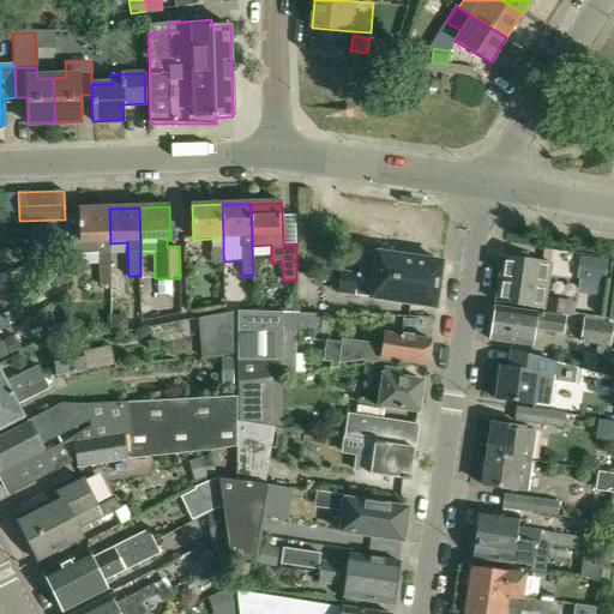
[(110,253),(110,244),(109,209),(79,210),(80,244),(80,254),(98,253),(100,287),(110,287),(110,253)]
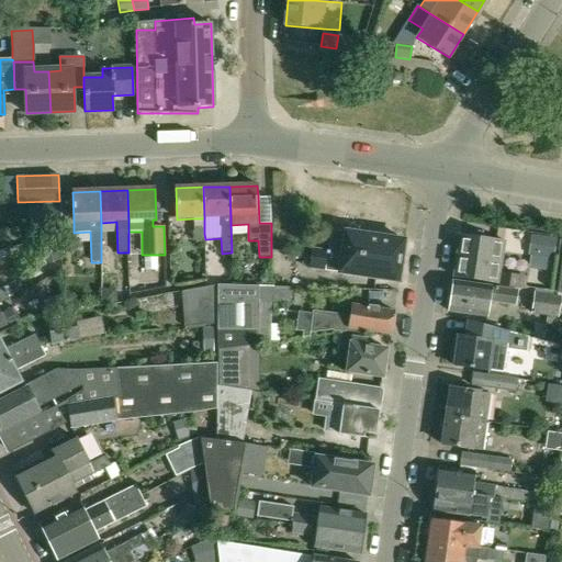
[(205,240),(204,234),(204,227),(193,227),(193,242),(205,240)]
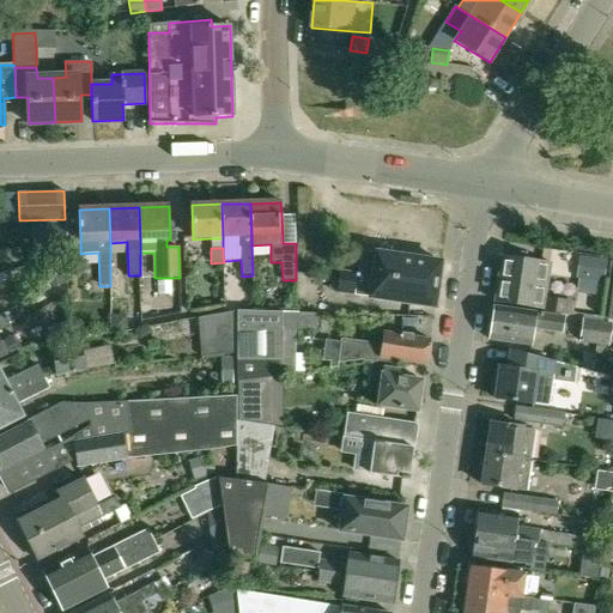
[(380,254),(365,253),(363,273),(340,271),(337,292),(435,307),(442,261),(380,253),(380,254)]
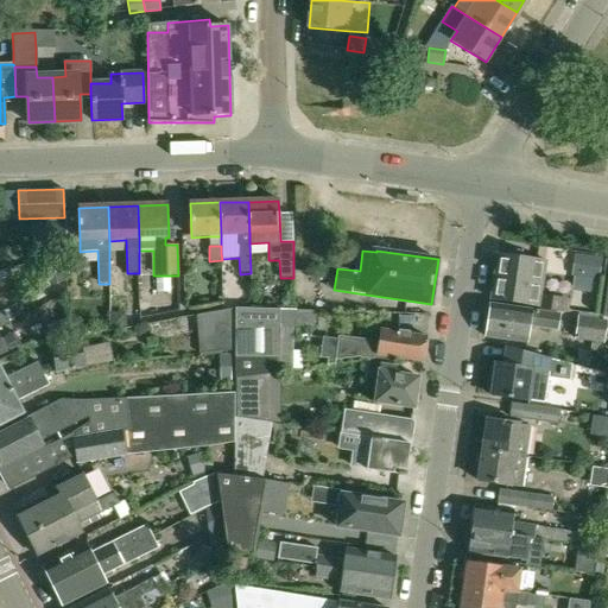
[(499,253),(495,276),(543,283),(544,274),(546,261),(499,253)]
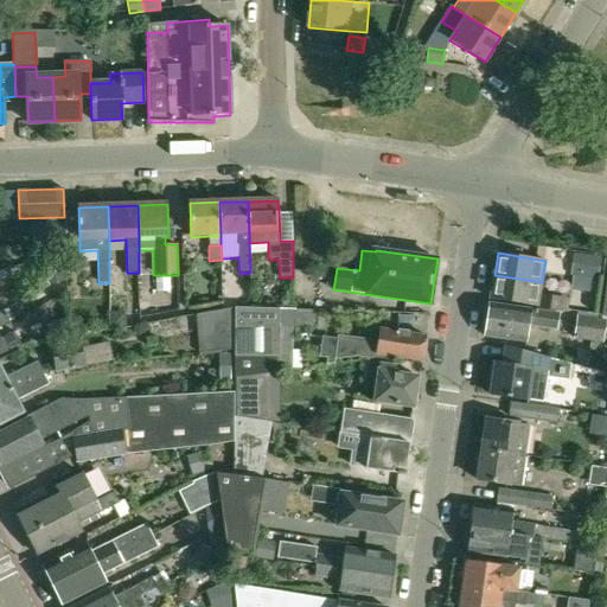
[(573,255),(570,278),(574,278),(596,281),(600,259),(573,255)]
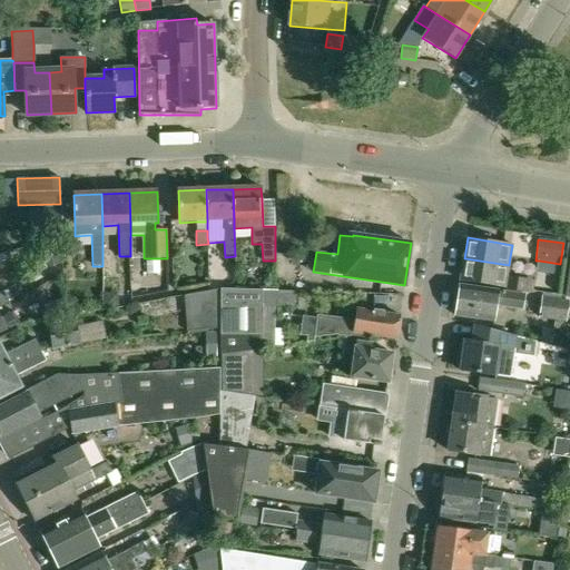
[(529,279),(507,276),(509,265),(464,258),(461,281),(505,287),(505,291),(527,294),(529,279)]
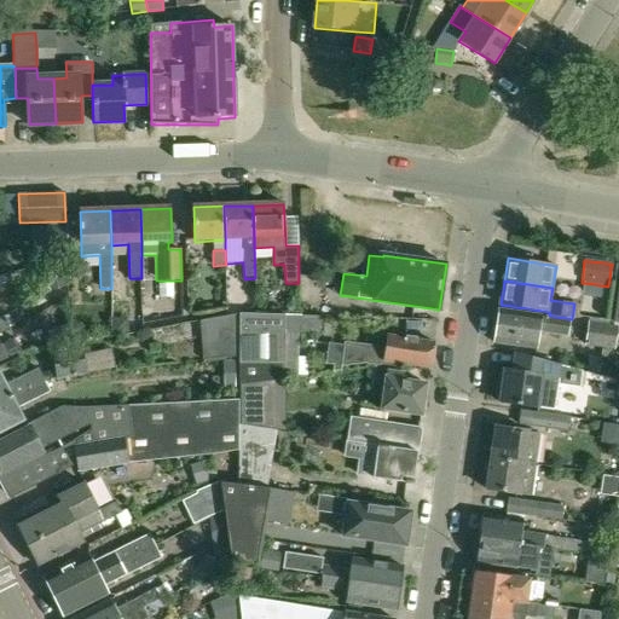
[(499,310),(495,342),(537,350),(539,333),(568,336),(571,320),(499,310)]
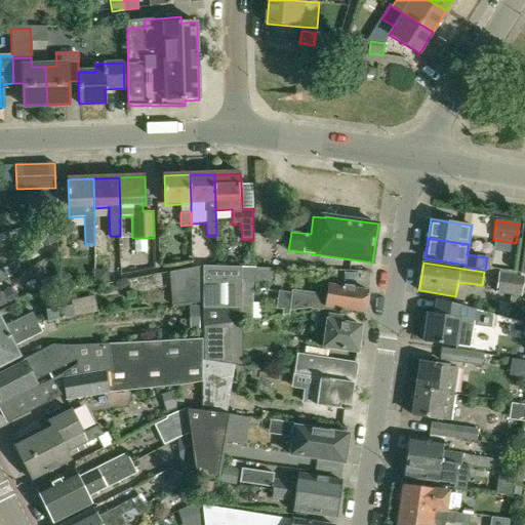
[(7,267),(11,275),(19,272),(15,264),(7,267)]
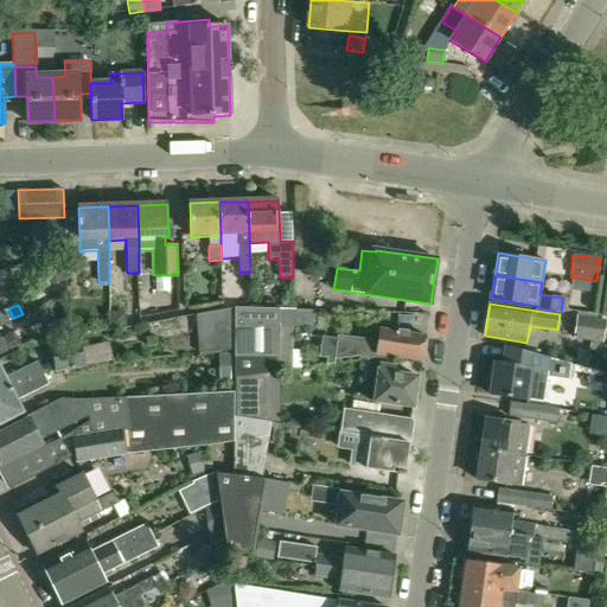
[(200,353),(236,350),(236,308),(196,315),(197,331),(200,353)]
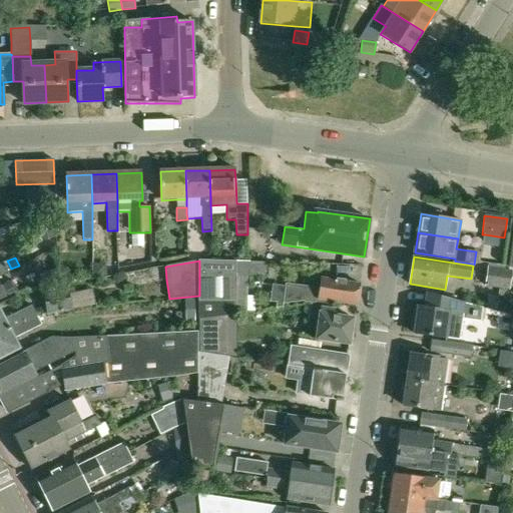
[(198,315),(198,319),(234,314),(246,313),(246,311),(246,297),(246,275),(257,275),(264,276),(264,262),(206,261),(199,261),(199,296),(198,315)]
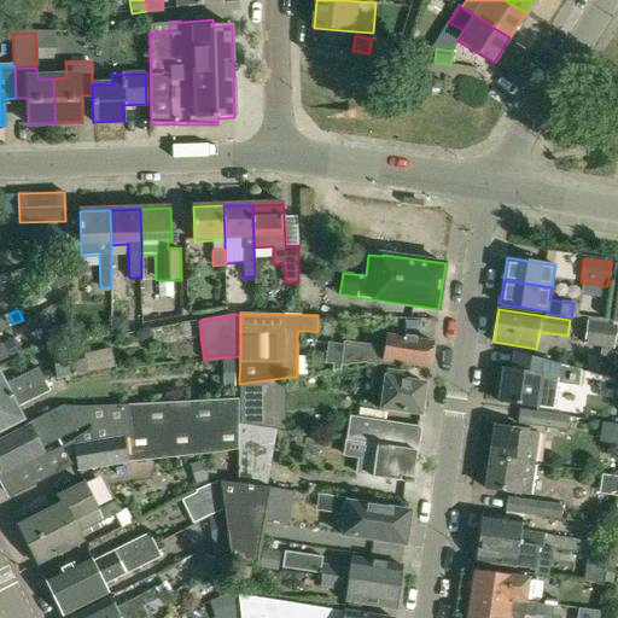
[(0,333),(11,328),(5,316),(0,319),(0,333)]
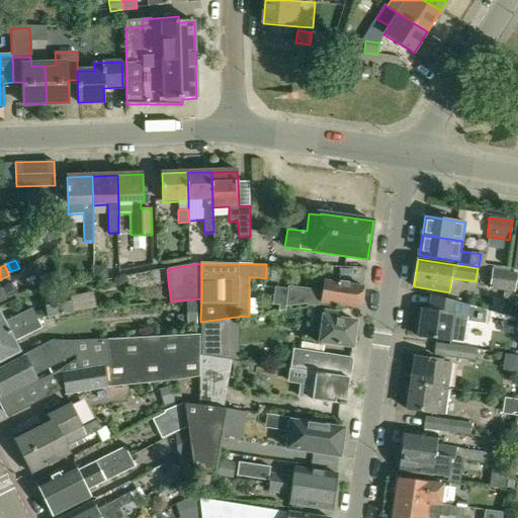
[(107,266),(94,266),(94,279),(107,279),(107,266)]
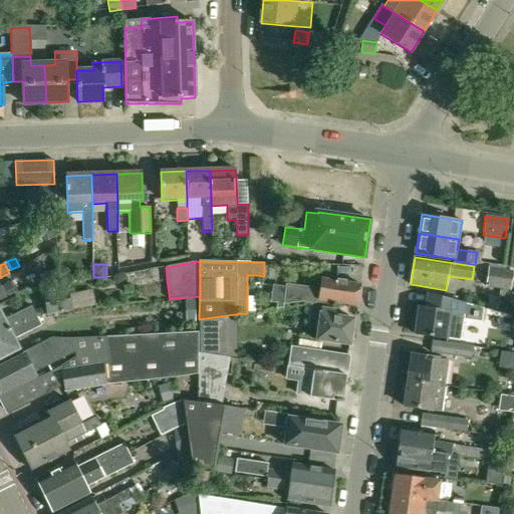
[(511,290),(513,272),(488,268),(485,286),(511,290)]
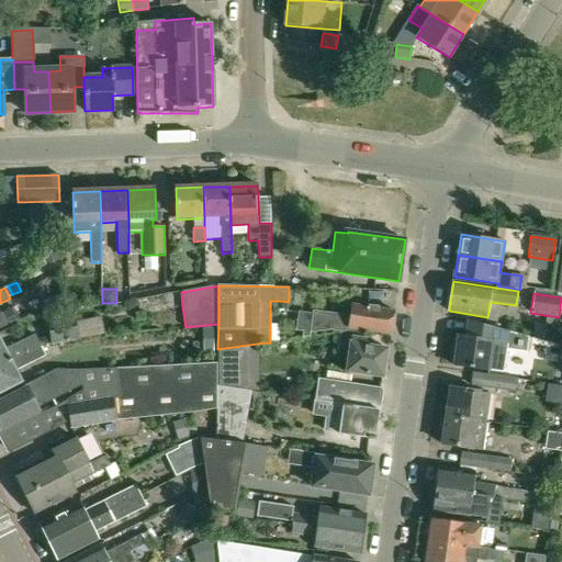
[(58,295),(42,299),(45,316),(62,313),(58,295)]
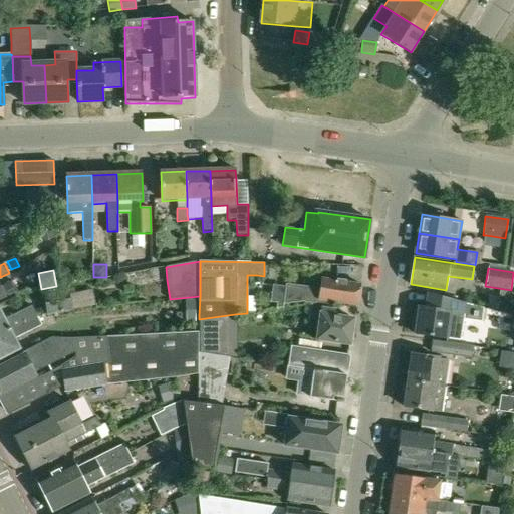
[(282,304),(304,302),(332,306),(333,302),(357,306),(361,284),(322,278),(320,288),(312,287),(285,283),(282,304)]
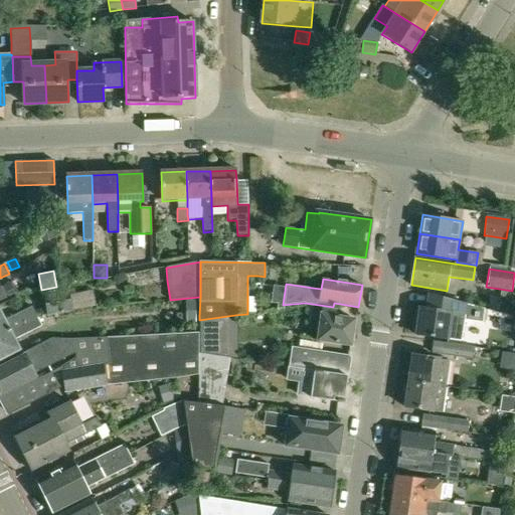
[(1,289),(0,287),(0,301),(18,293),(13,283),(1,289)]
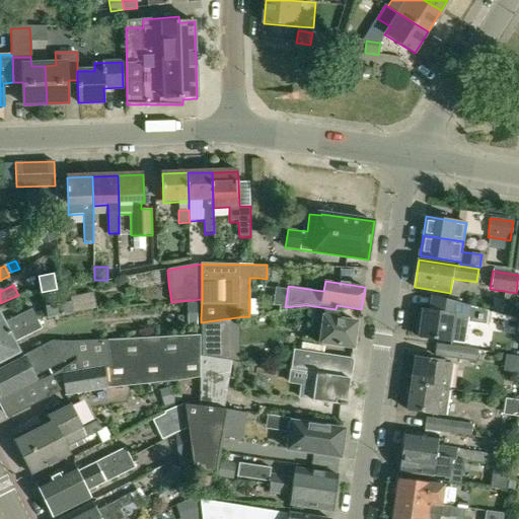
[(69,291),(44,295),(47,316),(96,308),(94,293),(70,297),(69,291)]
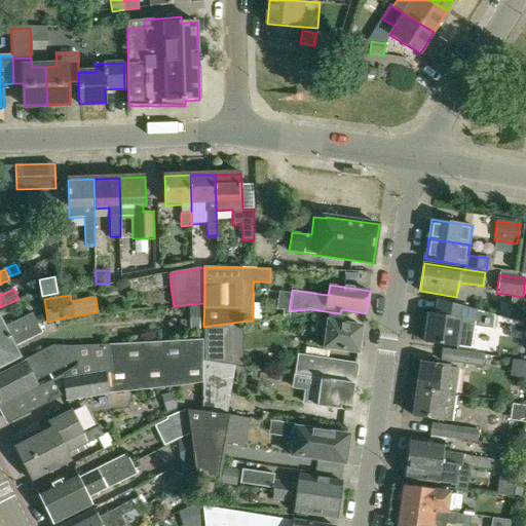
[(427,314),(423,342),(457,346),(465,347),(467,335),(468,329),(492,333),(493,327),(495,315),(476,310),(454,304),(450,303),(449,316),(434,314),(427,314)]
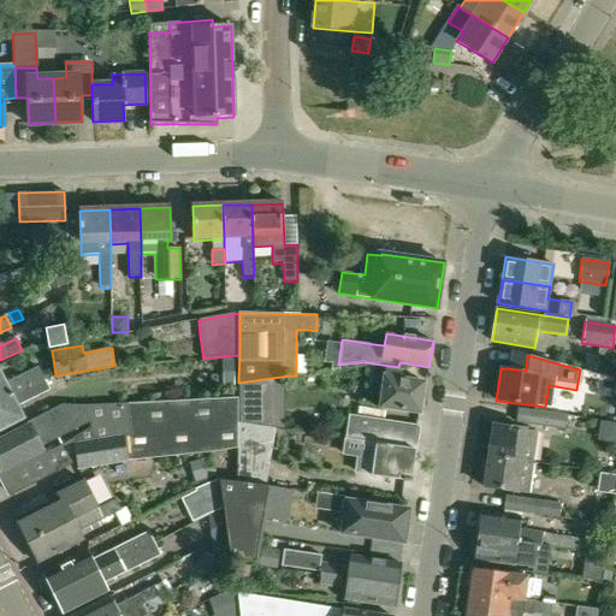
[(223,360),(223,386),(234,385),(234,360),(223,360)]
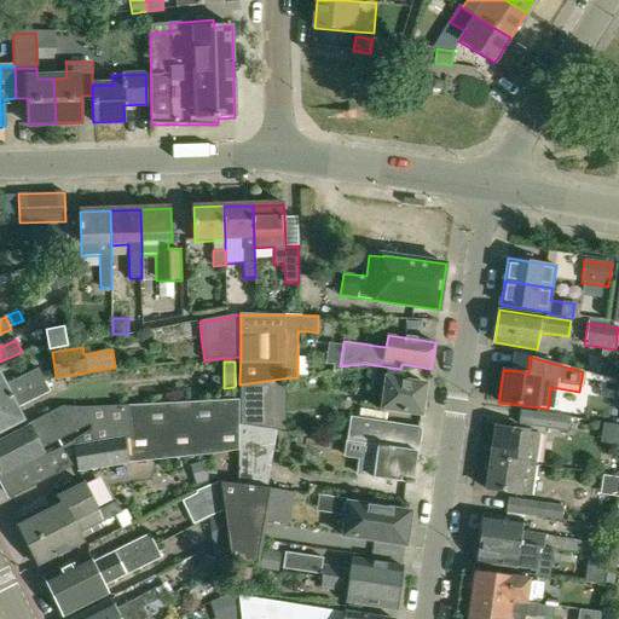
[(0,403),(41,382),(46,382),(40,370),(6,387),(0,374),(0,403)]
